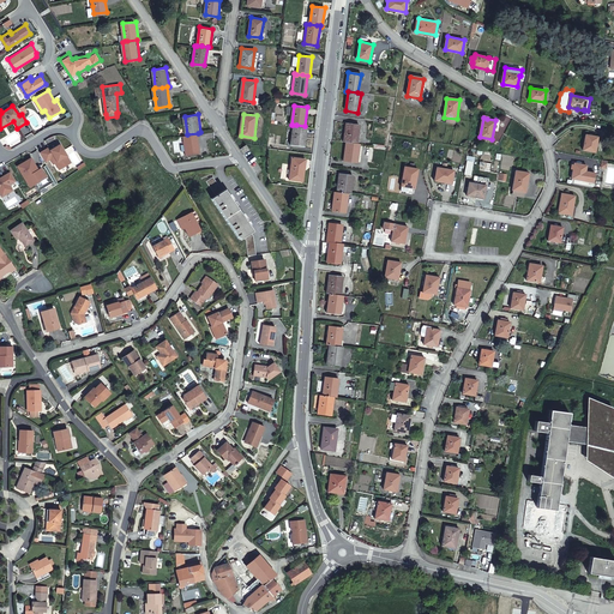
[(296,125),(293,125),(290,144),(305,146),(307,127),(305,126),(296,125)]
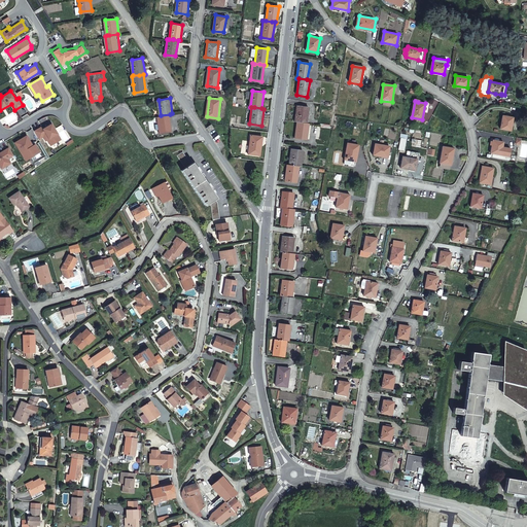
[(294,123),(296,123),(307,124),(308,108),(296,107),(294,123)]
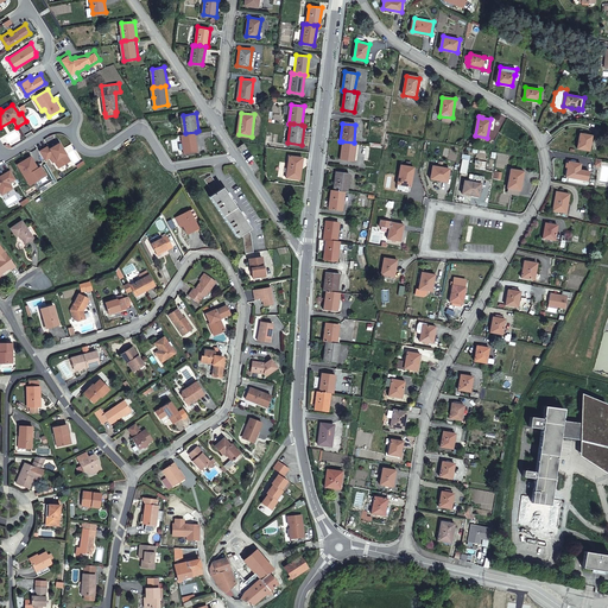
[(198,150),(196,132),(185,133),(183,133),(185,152),(198,150)]
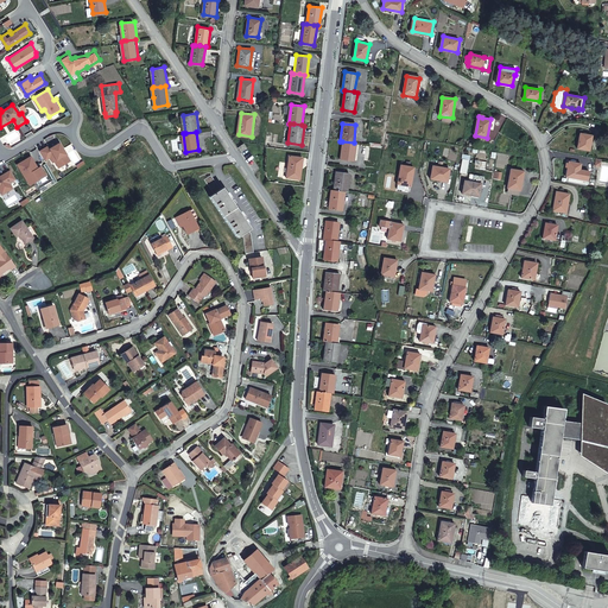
[(589,151),(591,135),(580,134),(577,150),(589,151)]
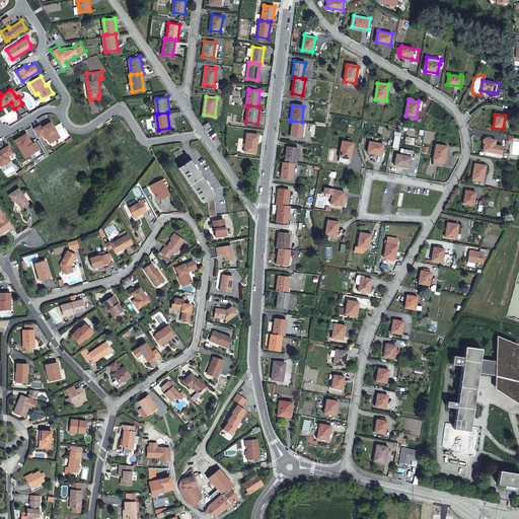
[(301,138),(303,123),(302,122),(292,121),(290,137),(301,138)]
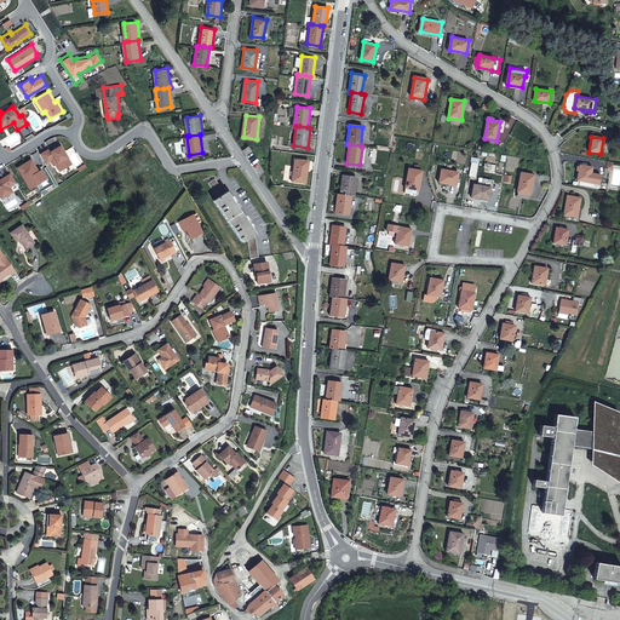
[(70,165),(59,147),(50,153),(47,149),(39,154),(45,164),(50,161),(53,166),(55,165),(58,171),(70,165)]
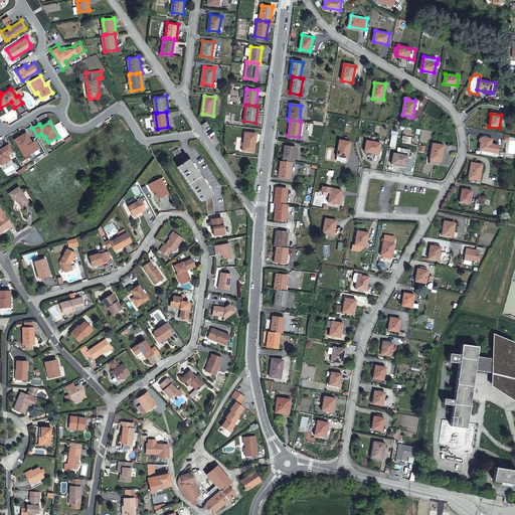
[(253,152),(256,133),(245,132),(242,150),(253,152)]
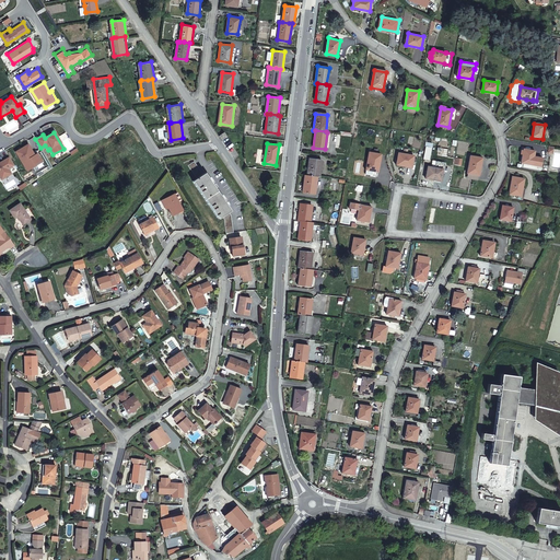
[(36,151),(32,152),(27,144),(15,152),(26,171),(41,162),(36,154),(37,154),(36,151)]
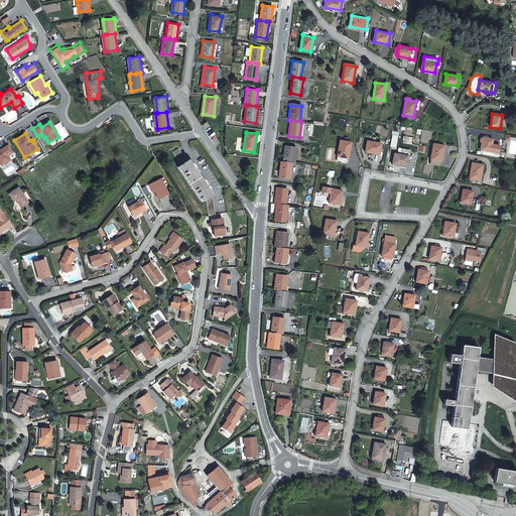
[(480,155),(490,157),(492,152),(491,152),(493,139),(483,137),(481,150),(480,155)]
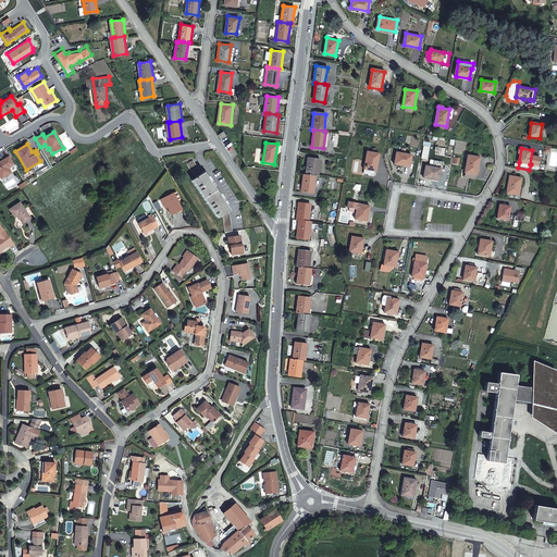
[(374,175),(379,152),(367,151),(362,173),(374,175)]
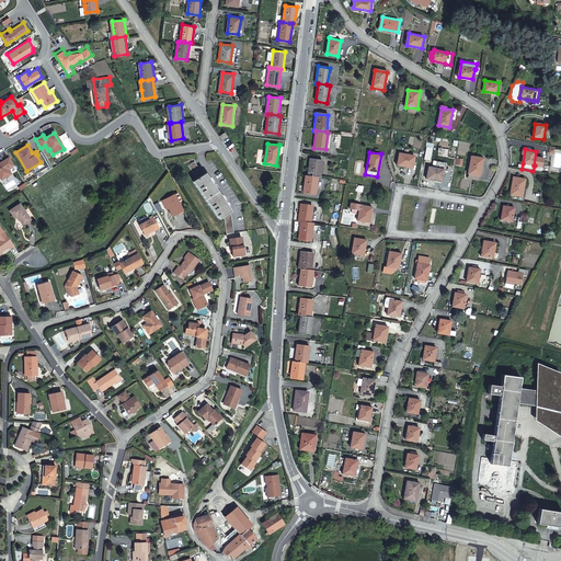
[(412,167),(414,155),(399,152),(397,164),(412,167)]
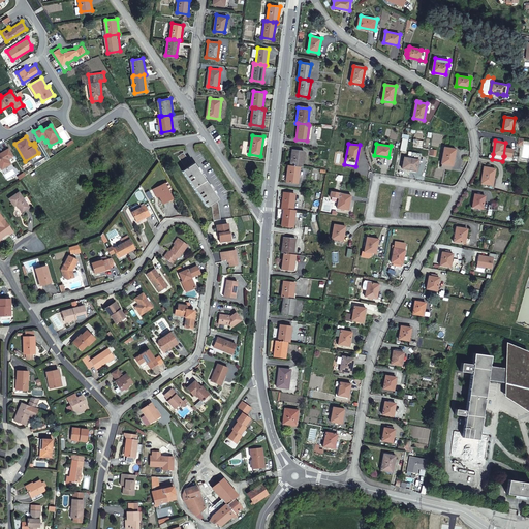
[(445,145),(442,161),(448,162),(454,163),(454,161),(457,147),(445,145)]
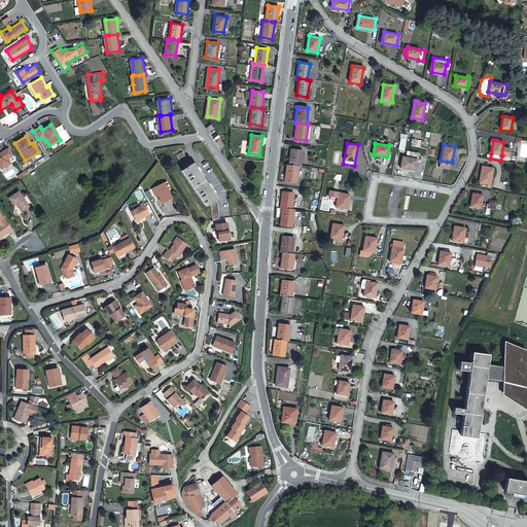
[(8,148),(0,152),(0,168),(0,169),(9,164),(7,159),(12,155),(8,148)]
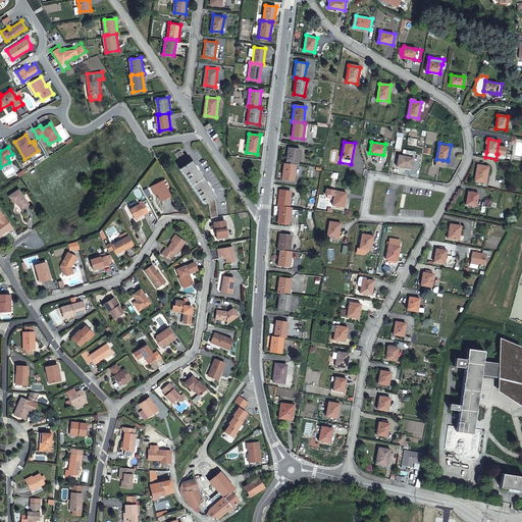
[(296,165),(297,165),(300,150),(289,148),(286,164),(296,165)]
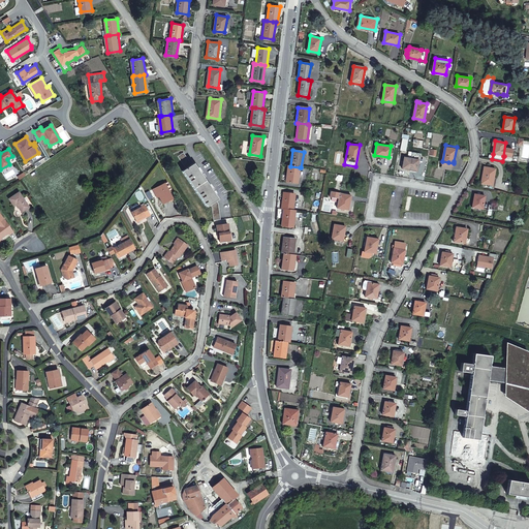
[(214,220),(220,219),(220,204),(216,200),(218,199),(195,164),(193,165),(191,162),(185,153),(179,156),(187,168),(183,170),(206,207),(209,205),(213,207),(214,220)]
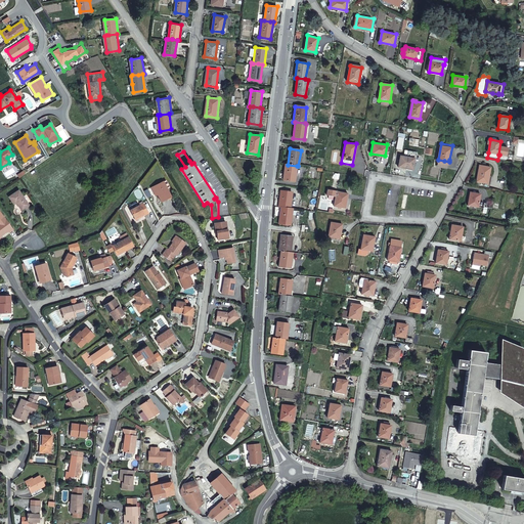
[(412,168),(415,157),(407,156),(400,155),(398,166),(412,168)]
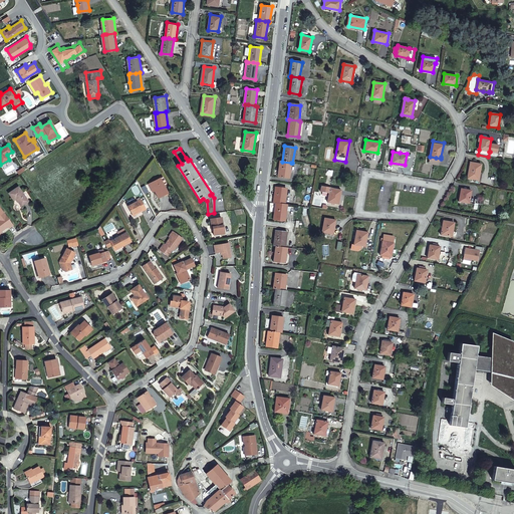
[(291,163),(282,162),(280,162),(278,177),(289,179),(291,163)]
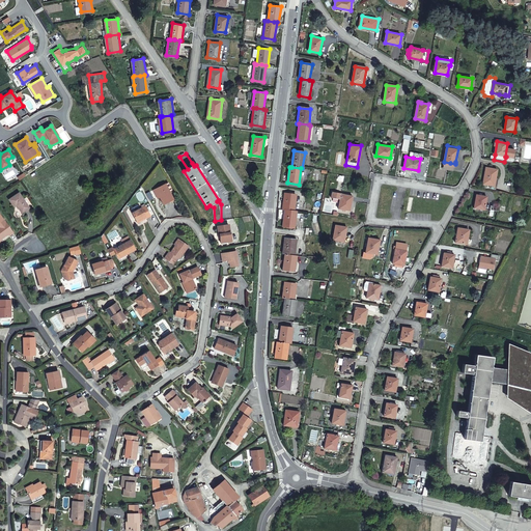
[(482,189),(495,191),(496,186),(499,169),(486,167),(482,189)]
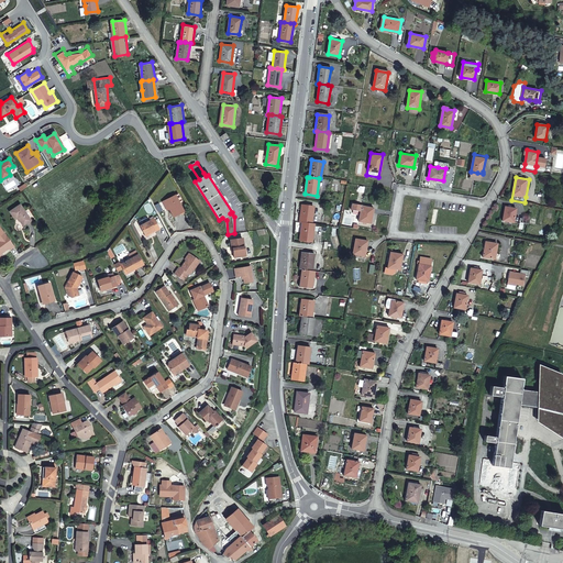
[(175,195),(165,199),(169,209),(174,217),(184,211),(179,202),(176,195),(175,195)]
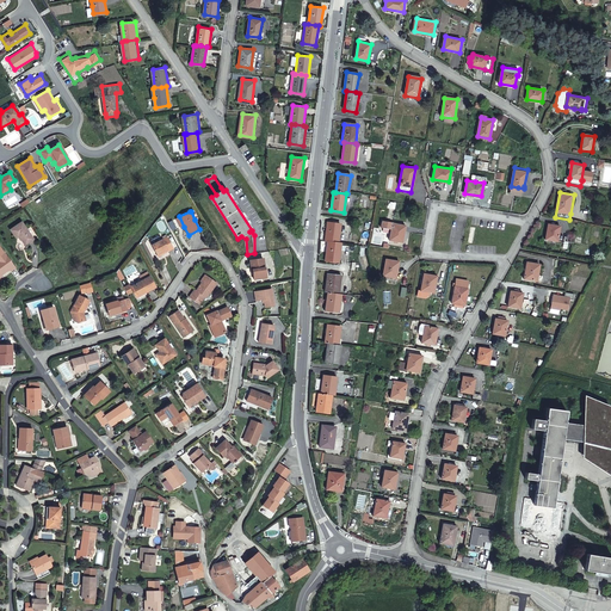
[(18,223),(7,232),(14,240),(18,238),(19,241),(18,241),(23,247),(31,241),(18,223)]
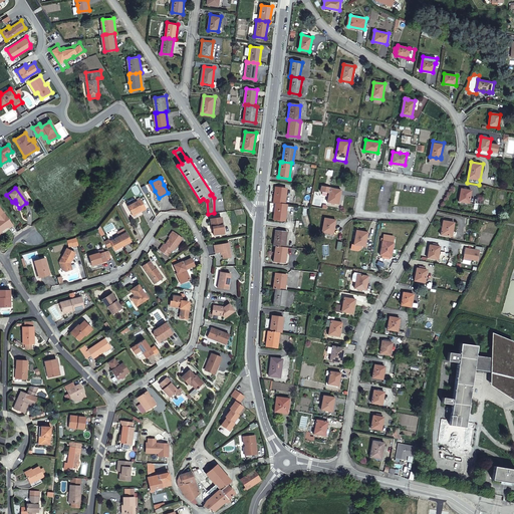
[(273,204),(275,204),(284,205),(286,189),(276,188),(273,204)]
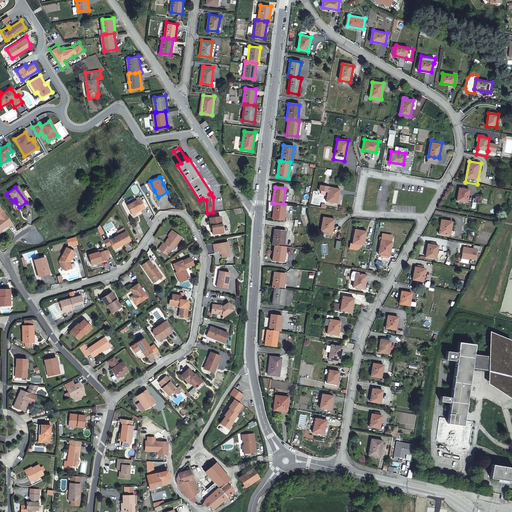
[(337,203),(339,189),(333,188),(328,187),(326,201),(337,203)]
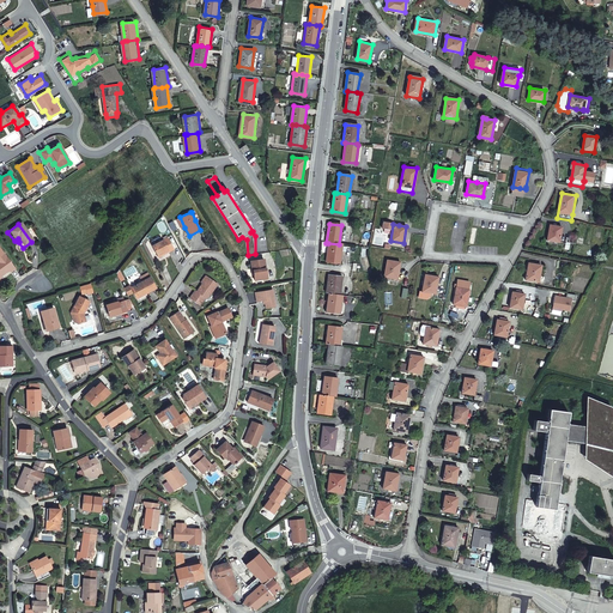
[(559,243),(562,226),(551,224),(547,241),(559,243)]
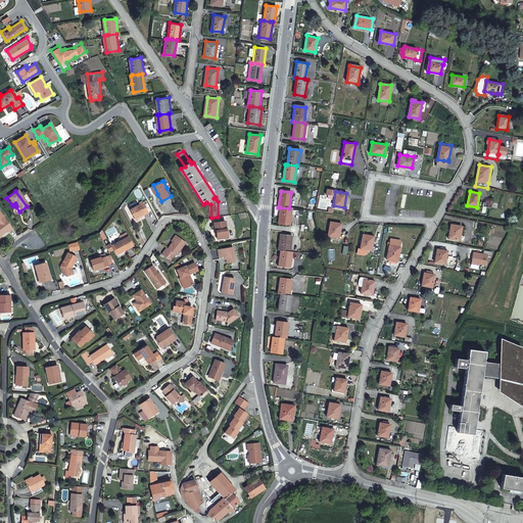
[(143,215),(148,211),(143,202),(130,208),(134,218),(143,212),(143,215)]
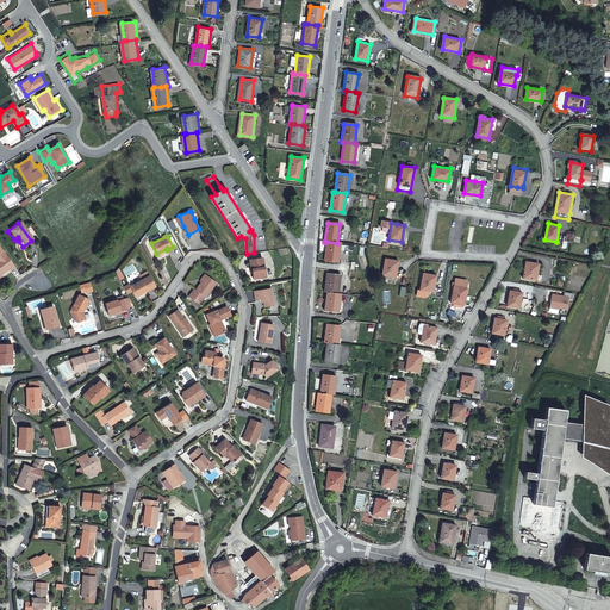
[(337,263),(340,243),(337,243),(327,242),(324,261),(337,263)]
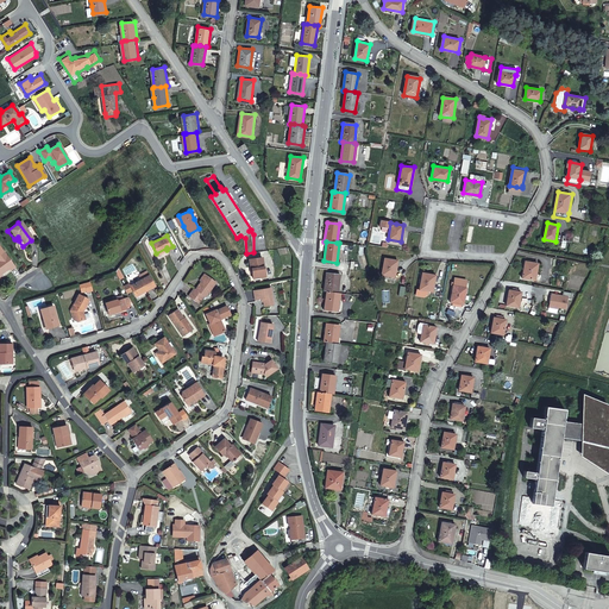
[(252,269),(253,278),(255,278),(263,277),(265,277),(264,257),(250,259),(251,269),(252,269)]
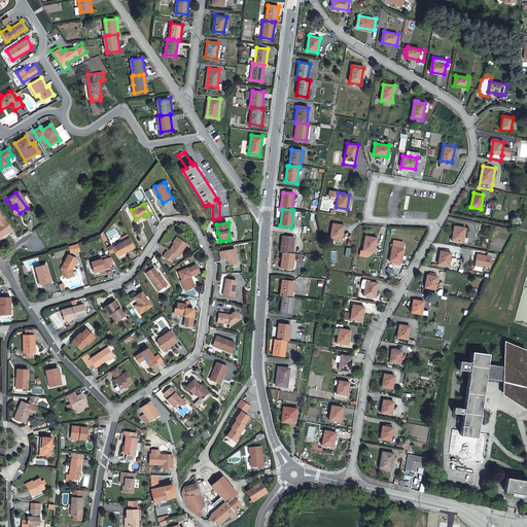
[(3,223),(0,225),(0,239),(5,235),(6,236),(10,233),(3,223)]
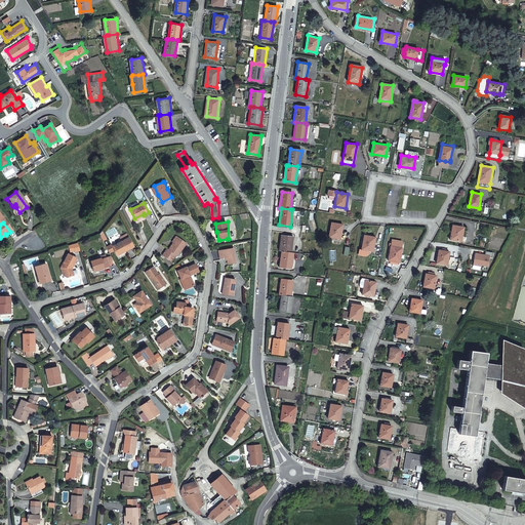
[(340,239),(342,225),(331,223),(329,237),(340,239)]
